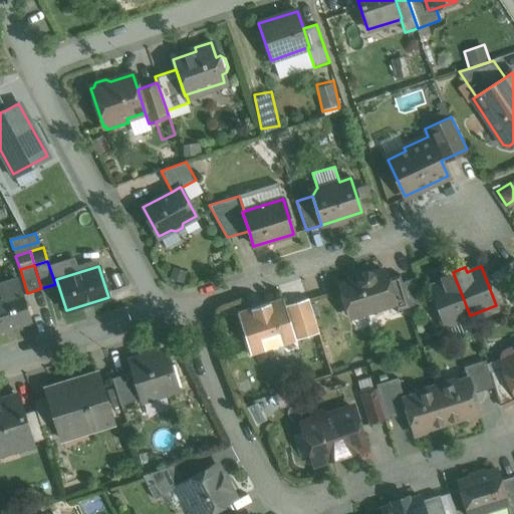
[(366,271),(360,273),(357,279),(339,284),(343,295),(340,299),(344,313),(349,315),(349,316),(393,302),(394,302),(386,278),(383,271),(372,274),(366,271)]
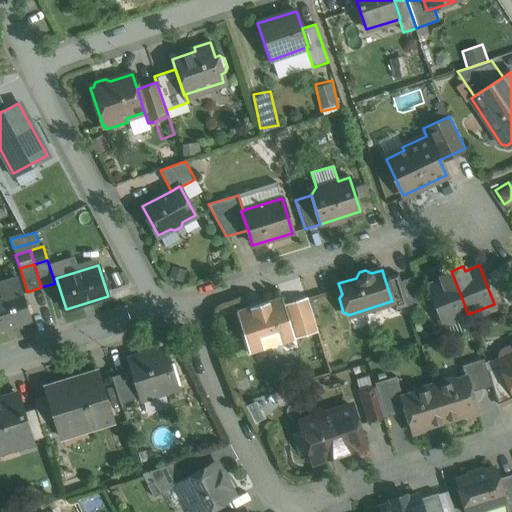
[(451,271),(440,275),(442,280),(427,286),(442,325),(468,314),(451,271)]
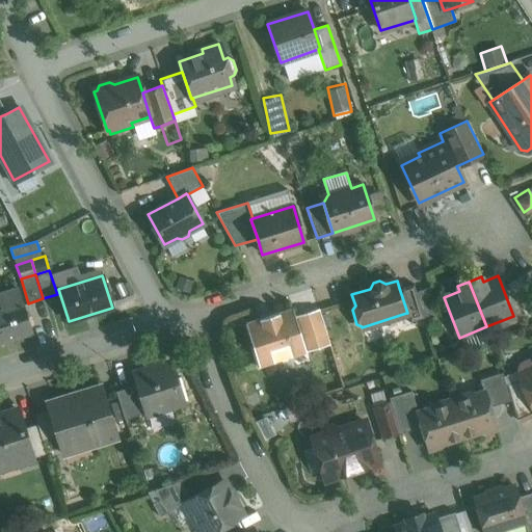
[(414,284),(399,288),(407,313),(406,313),(409,322),(424,318),(416,292),(414,284)]
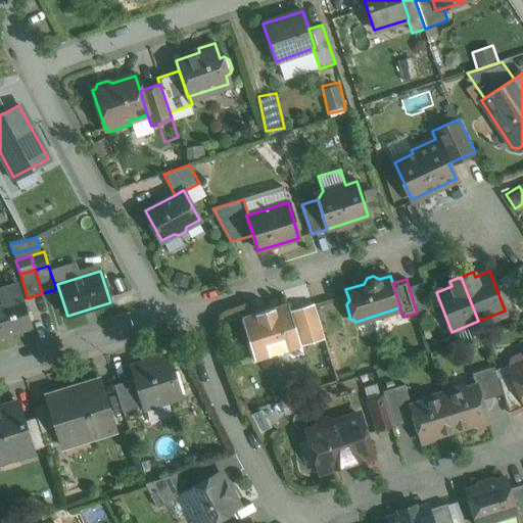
[(17,283),(0,288),(0,336),(32,327),(17,283)]
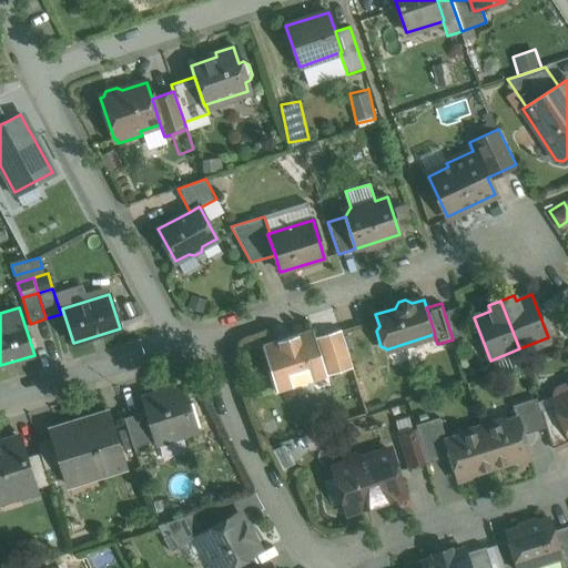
[(458,307),(444,312),(453,340),(454,342),(468,337),(458,307)]
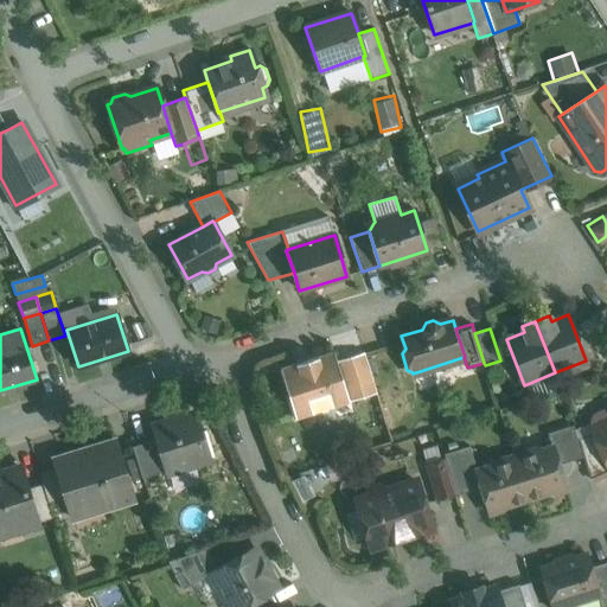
[(334,352),(280,369),(295,419),(350,402),(337,360),(334,352)]
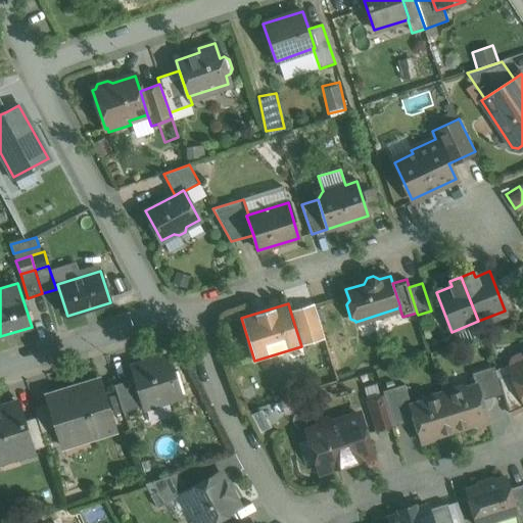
[(314,303),(290,311),(301,346),(324,339),(314,303)]
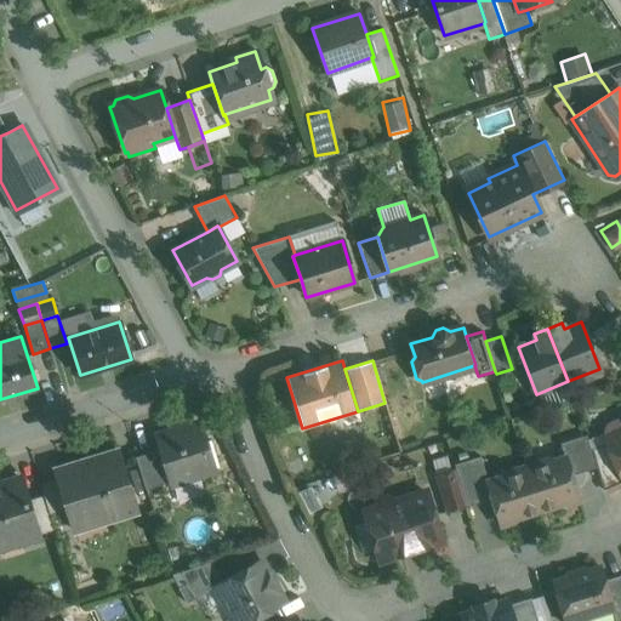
[(620,420),(620,421),(607,427),(604,432),(607,436),(604,437),(607,442),(620,472),(620,420)]
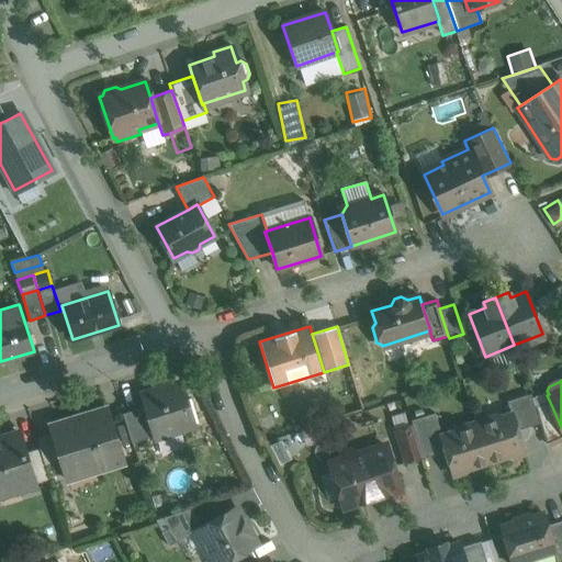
[(193,423),(181,384),(142,396),(145,406),(154,436),(193,423)]
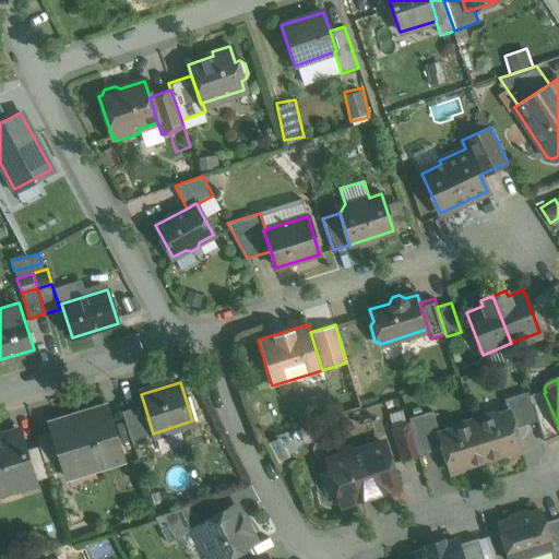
[(527,391),(503,399),(508,411),(509,411),(514,428),(537,420),(532,404),(527,391)]
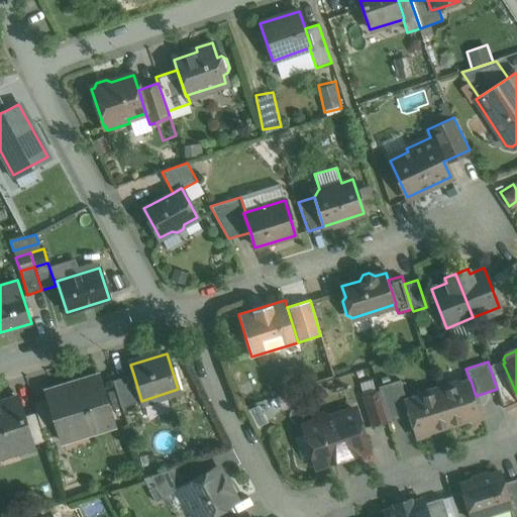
[(516,401),(516,393),(505,368),(492,374),(497,389),(503,408),(516,401)]
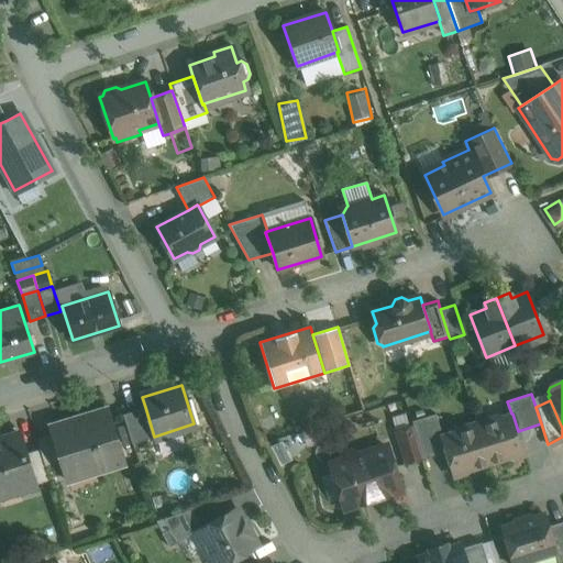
[(145,407),(122,414),(131,442),(132,443),(154,437),(145,407)]
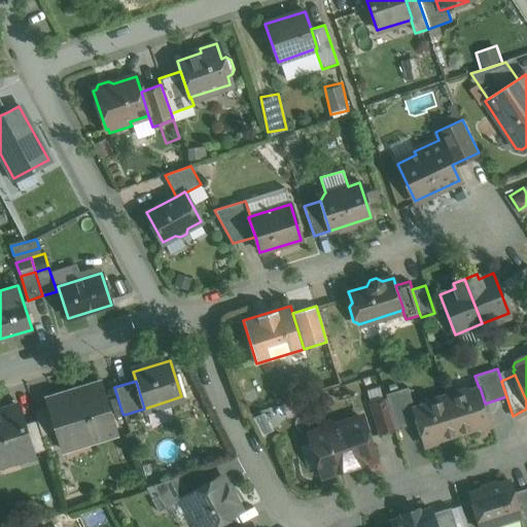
[(100,382),(46,397),(48,406),(57,430),(63,451),(115,433),(100,382)]
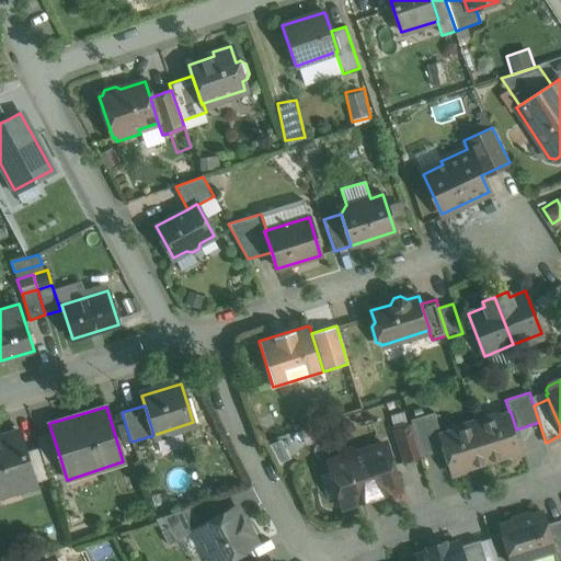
[(434,412),(410,420),(411,424),(421,457),(444,450),(439,435),(441,434),(434,412)]
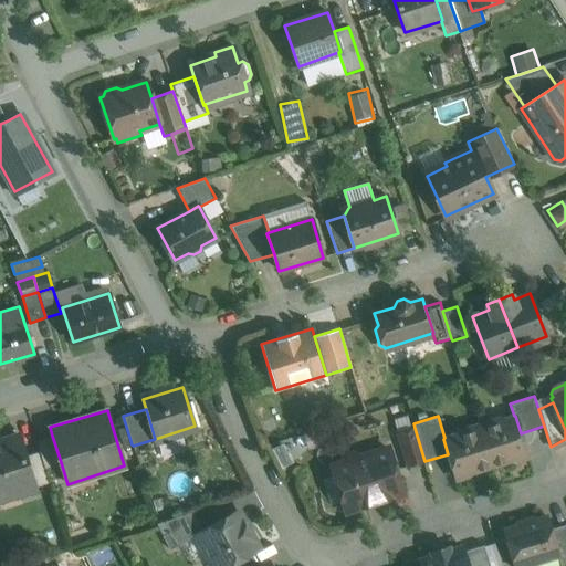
[(514,416),(480,427),(491,465),(527,454),(521,433),(515,416),(514,416)]
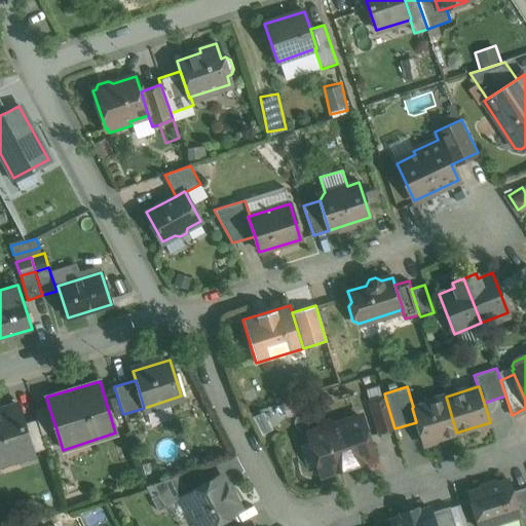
[(107,400),(112,416),(122,414),(116,397),(107,400)]
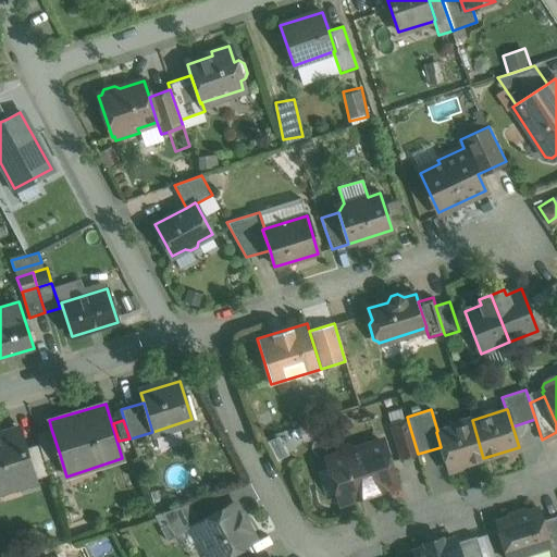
[(437,431),(436,432),(441,447),(448,469),(483,458),(472,420),(437,431)]
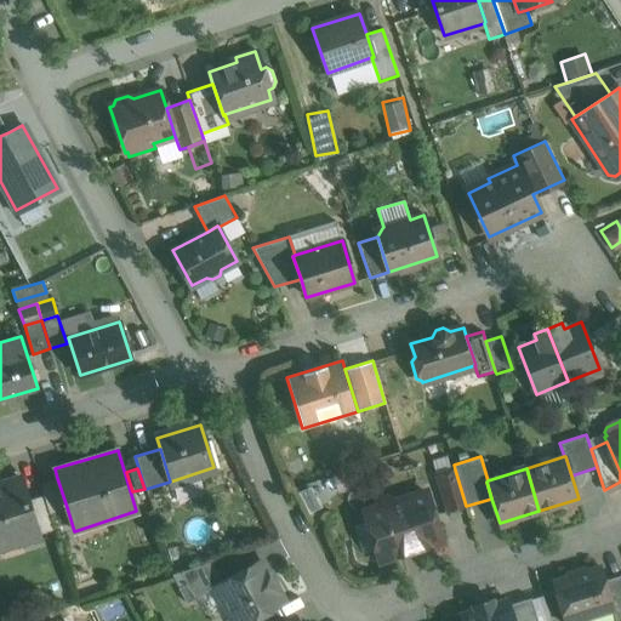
[(466,506),(455,469),(436,476),(448,512),(466,506)]
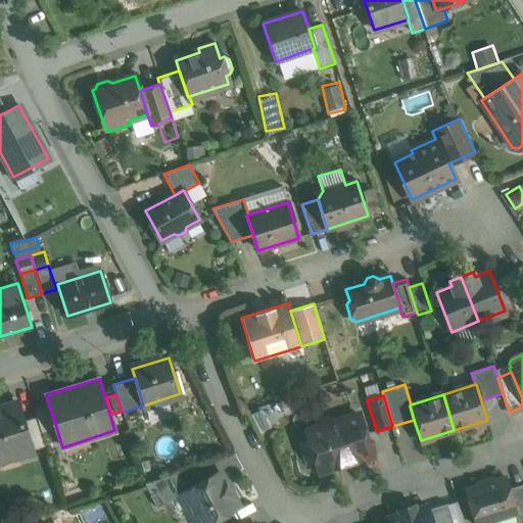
[(48,402),(34,408),(41,432),(56,427),(48,402)]
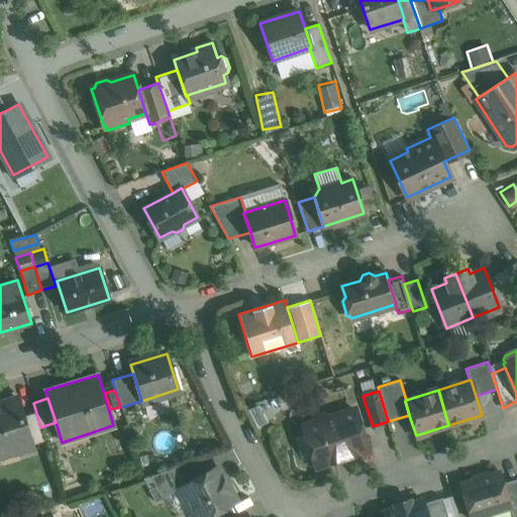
[(16,399),(0,404),(0,451),(14,447),(15,450),(31,445),(30,445),(22,416),(16,399)]
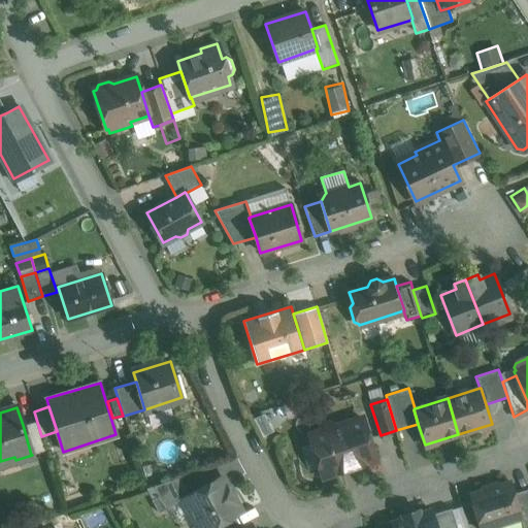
[(362,419),(333,428),(332,424),(321,428),(322,432),(309,436),(322,476),(335,472),(336,473),(366,464),(366,462),(374,459),(362,419)]
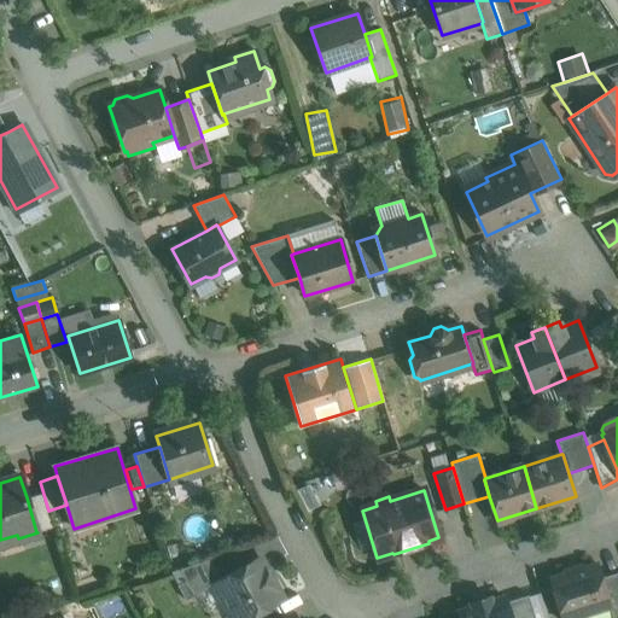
[(42,493),(27,497),(36,532),(53,528),(48,513),(42,493)]
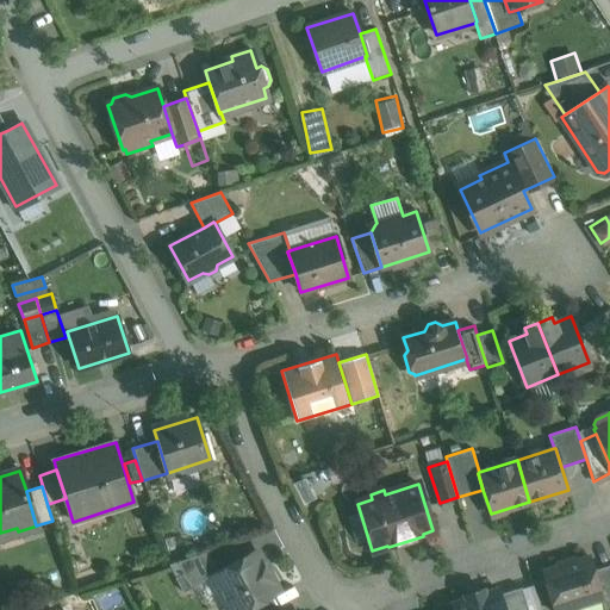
[(207,551),(178,560),(184,572),(175,577),(182,591),(213,574),(213,573),(218,571),(207,551)]
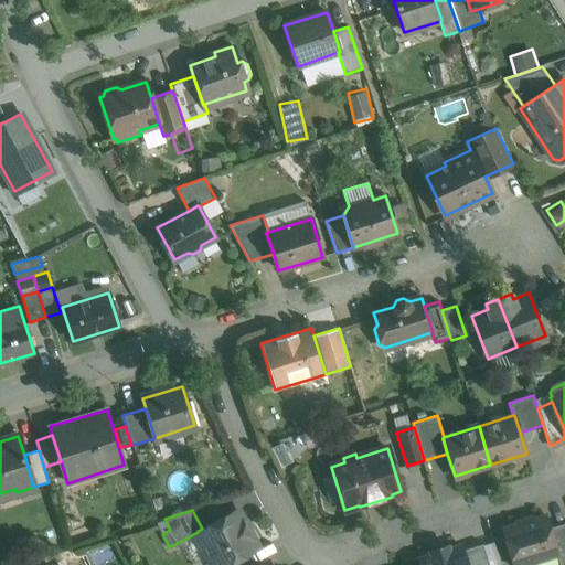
[(202,529),(198,531),(198,532),(209,551),(206,556),(211,564),(222,564),(256,547),(236,510),(202,529)]
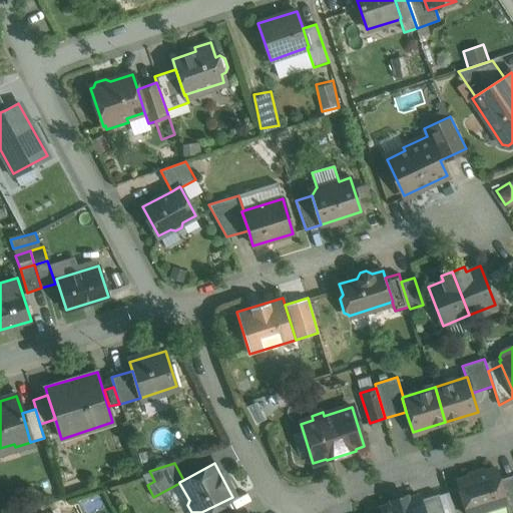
[(495,468),(457,480),(467,512),(479,512),(481,510),(505,503),(506,502),(499,480),(495,468)]
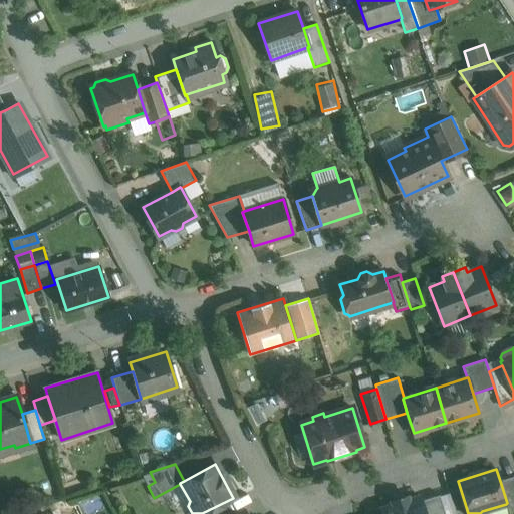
[(513,476),(500,481),(507,503),(506,504),(509,513),(511,513),(513,513),(513,476)]
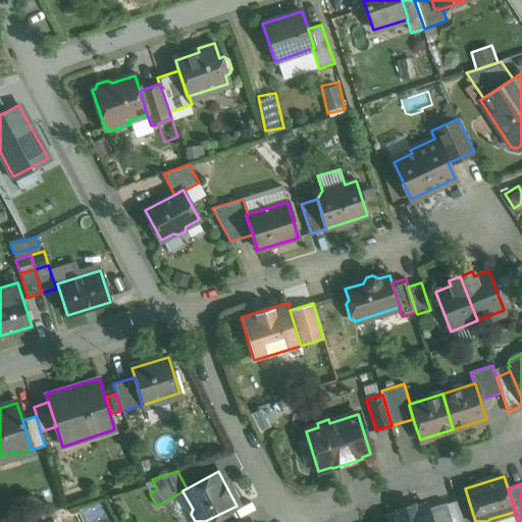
[(462,521),(455,494),(400,511),(402,517),(382,521),(462,521)]
